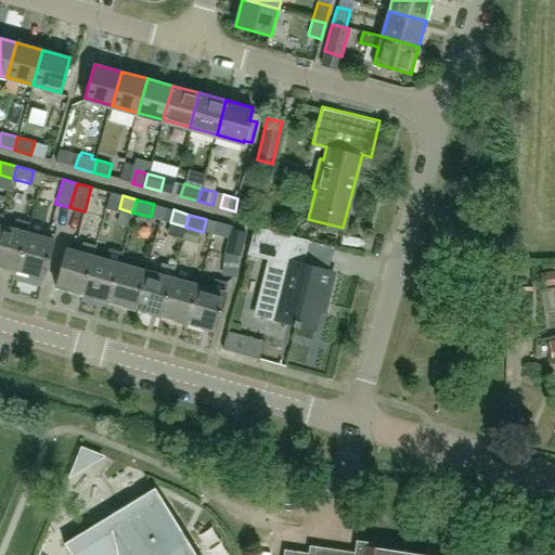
[(0,224),(0,266),(15,271),(26,233),(29,222),(15,219),(13,229),(0,224)]
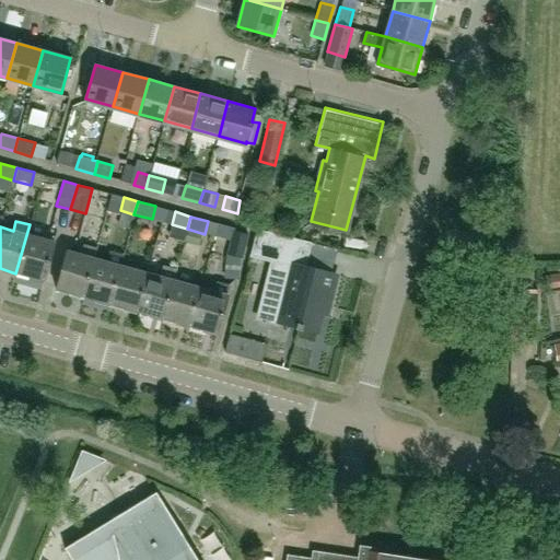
[(323,305),(328,306),(336,276),(305,268),(311,243),(257,229),(251,256),(273,263),(260,317),(295,326),(295,329),(301,330),(302,328),(316,331),(323,305)]
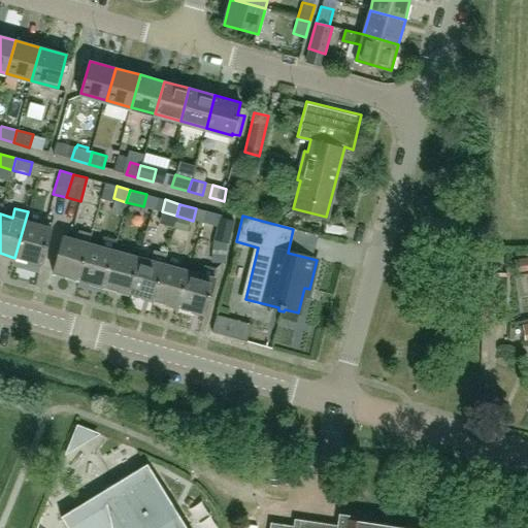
[(234,221),(220,217),(213,239),(228,243),(234,221)]
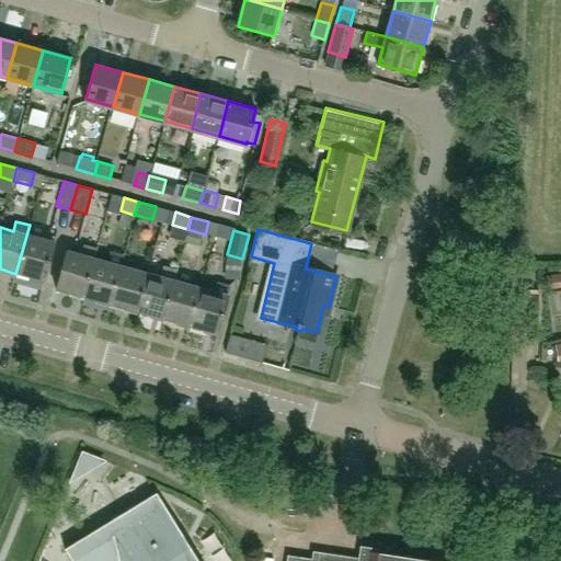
[(26,236),(15,274),(43,282),(54,243),(26,236)]
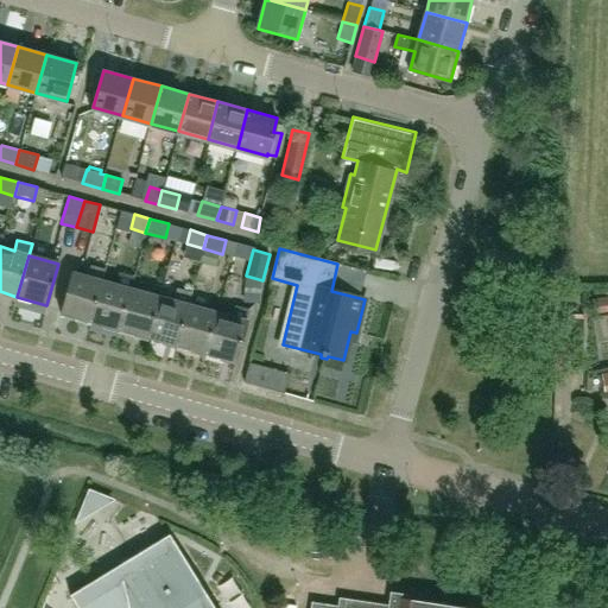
[(90,321),(102,279),(105,270),(90,266),(88,277),(71,272),(61,312),(90,321)]
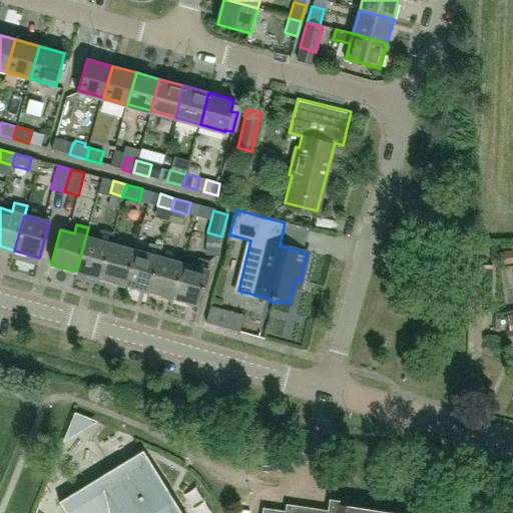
[(99,278),(109,242),(112,232),(100,229),(97,239),(86,235),(76,271),(99,278)]
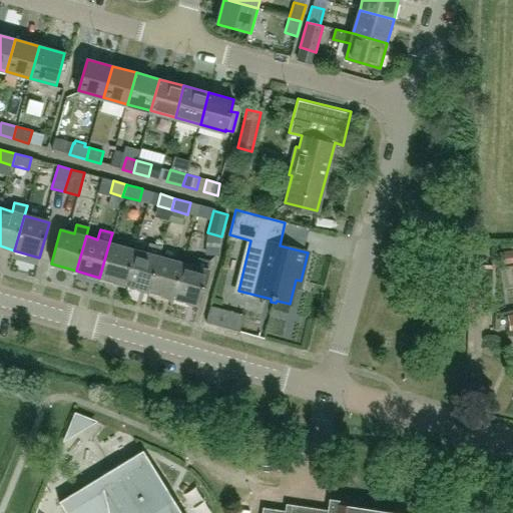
[(124,285),(133,249),(109,242),(99,278),(124,285)]
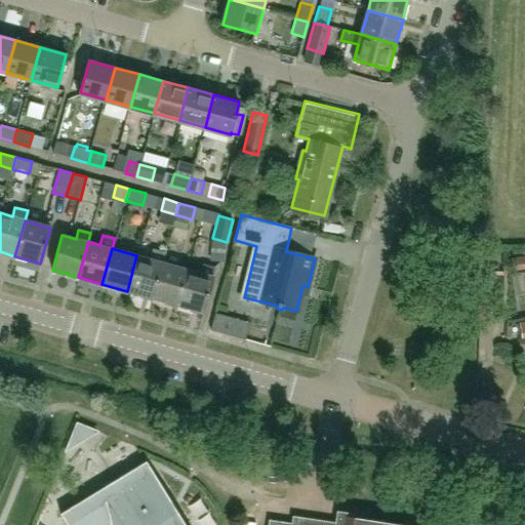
[(136,255),(127,291),(152,298),(162,263),(164,252),(153,249),(150,259),(136,255)]
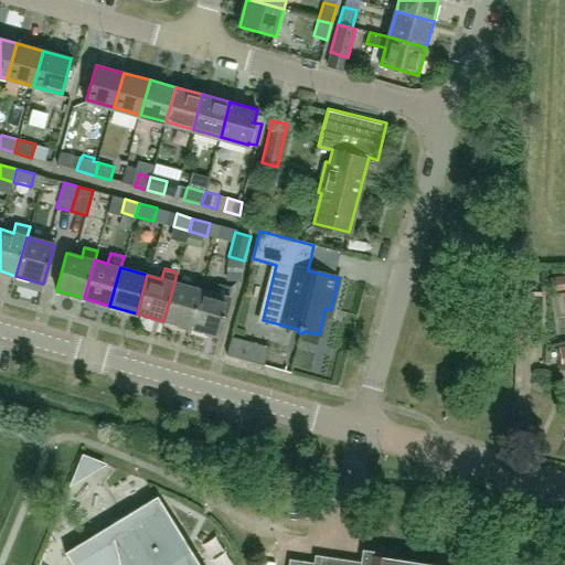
[(564,274),(548,278),(551,292),(564,289),(564,274)]
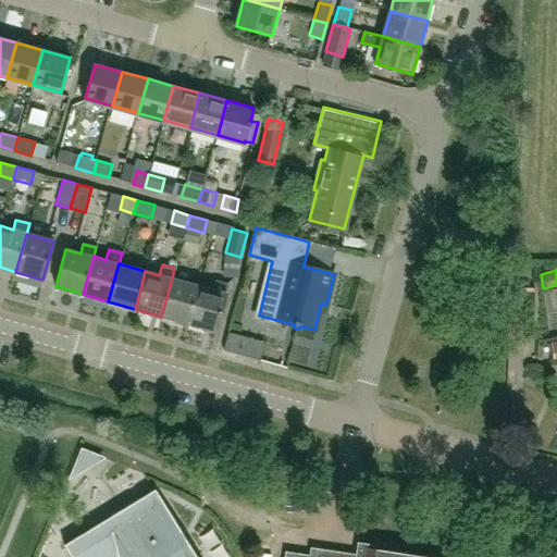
[(187,324),(198,286),(172,279),(161,317),(187,324)]
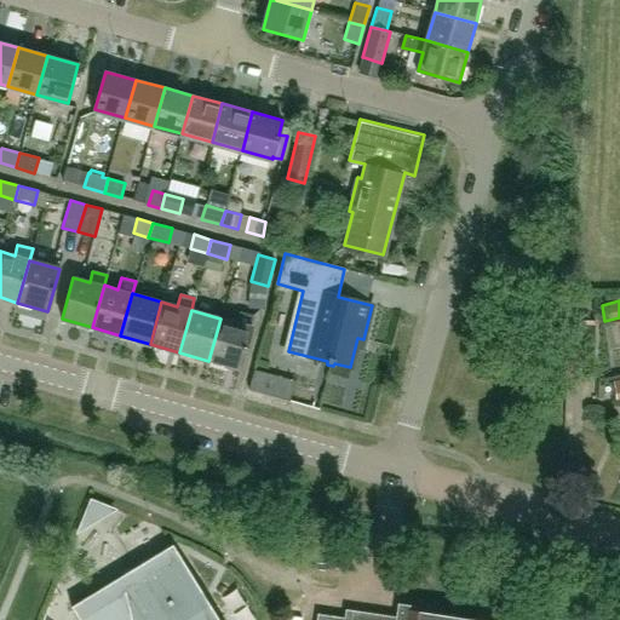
[(220,319),(208,361),(239,369),(251,327),(250,327),(253,316),(240,313),(236,323),(220,319)]
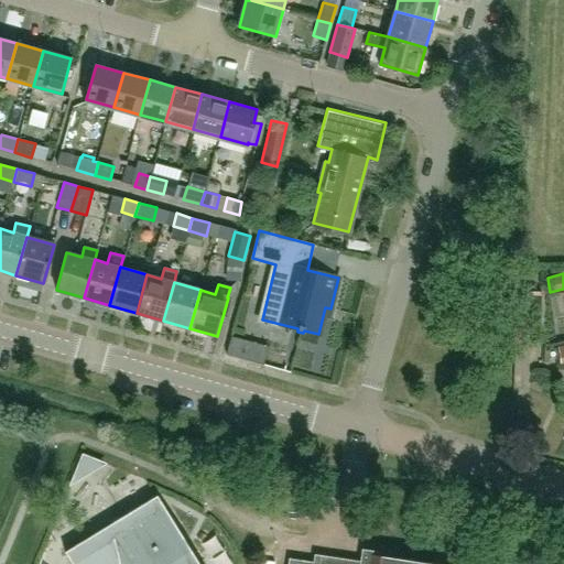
[(542,293),(518,291),(514,344),(539,345),(542,293)]
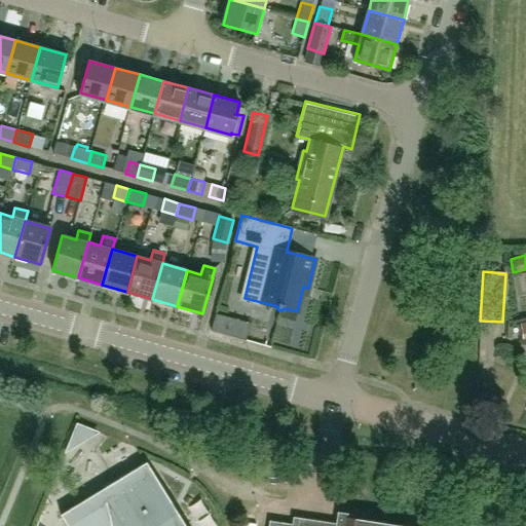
[(525,273),(509,275),(510,298),(525,297),(525,273)]
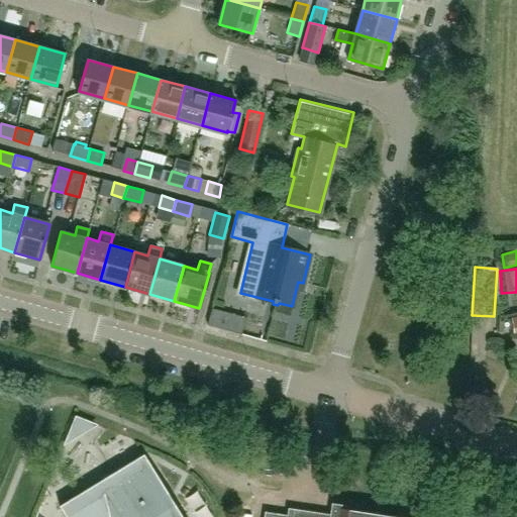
[(207,325),(220,329),(224,317),(211,313),(207,325)]
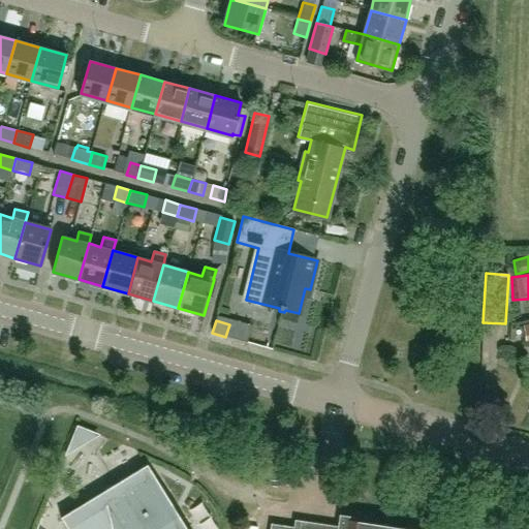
[(294,465),(279,462),(278,472),(292,475),(294,465)]
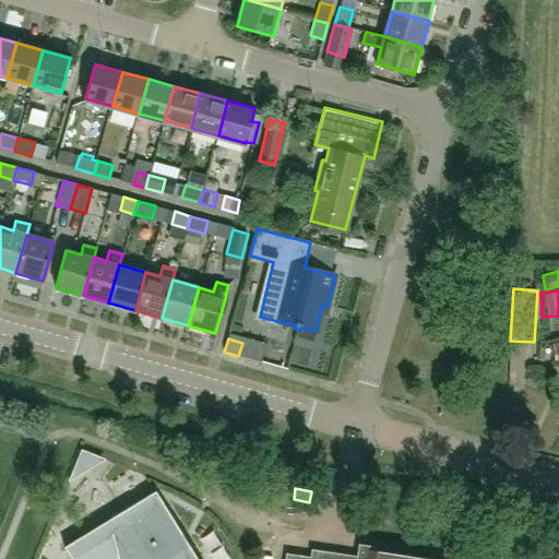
[(197,558),(155,491),(64,548),(71,558),(197,558)]
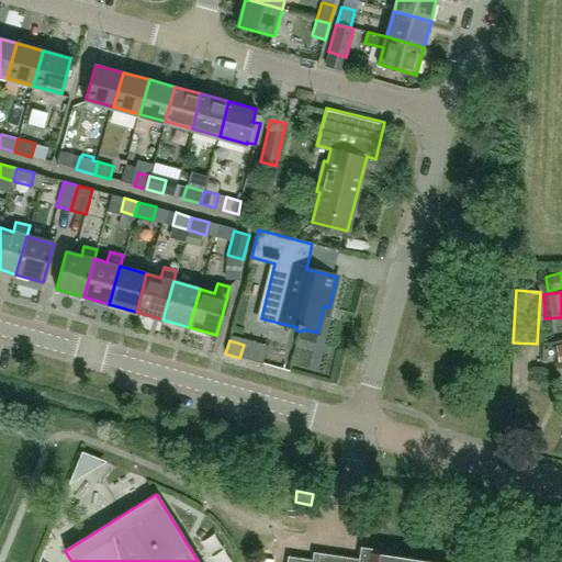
[(359,561),(433,561),(383,554),(383,551),(361,547),(360,560),(359,561)]
